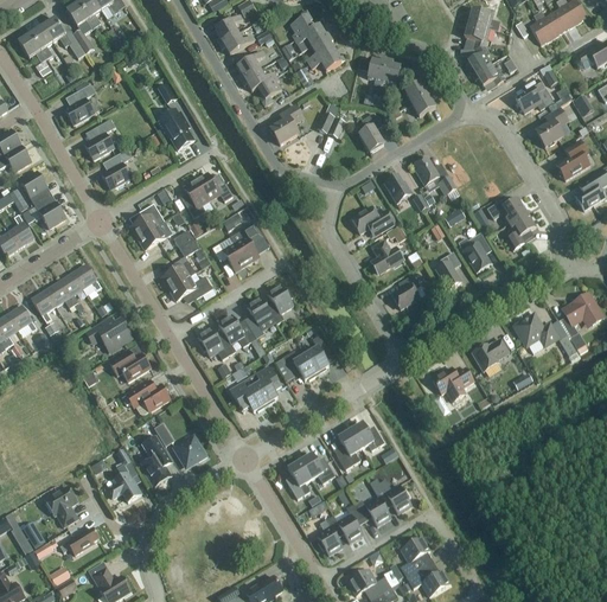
[(80,0),(78,1),(95,26),(101,23),(95,14),(101,10),(95,0),(80,0)]
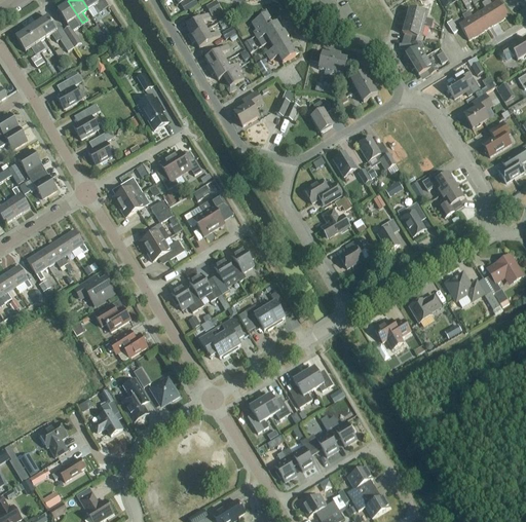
[(82,0),(87,8),(88,8),(92,14),(98,11),(98,12),(103,9),(98,2),(99,2),(97,0),(82,0)]
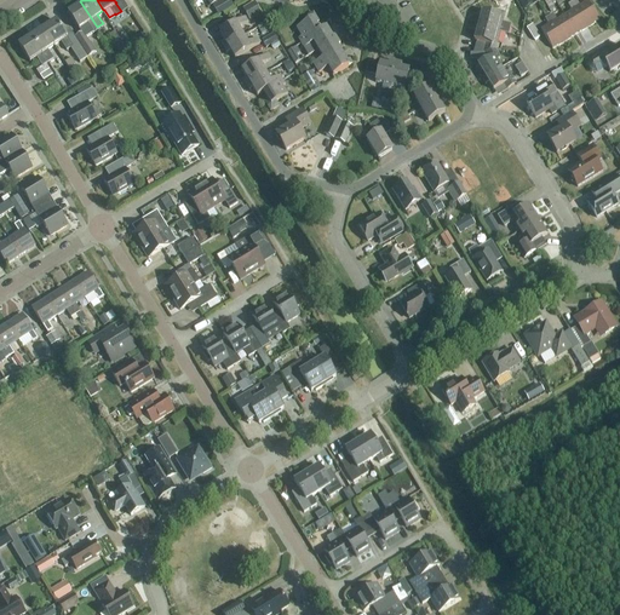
[(234,3),(233,0),(216,0),(212,3),(219,12),(234,3)]
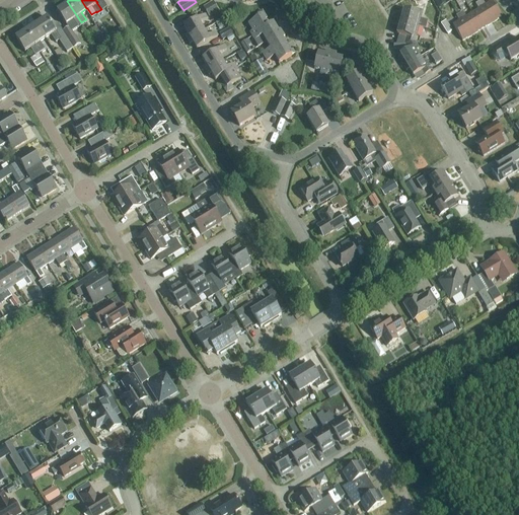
[(210,0),(203,4),(209,13),(219,7),(214,0),(210,0)]
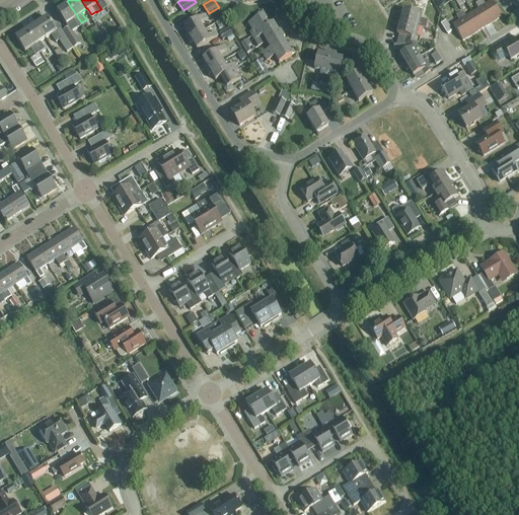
[(483,25),(492,19),(479,0),(475,0),(478,6),(472,9),(483,25)]
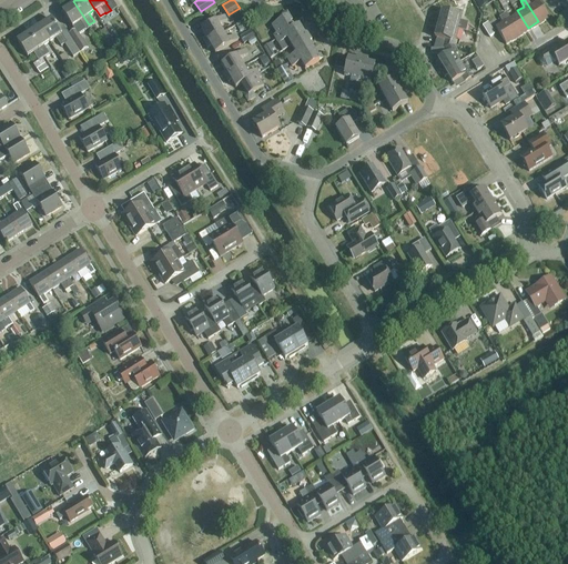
[(525,0),(538,21),(549,14),(539,0),(535,0),(531,2),(530,0),(525,0)]
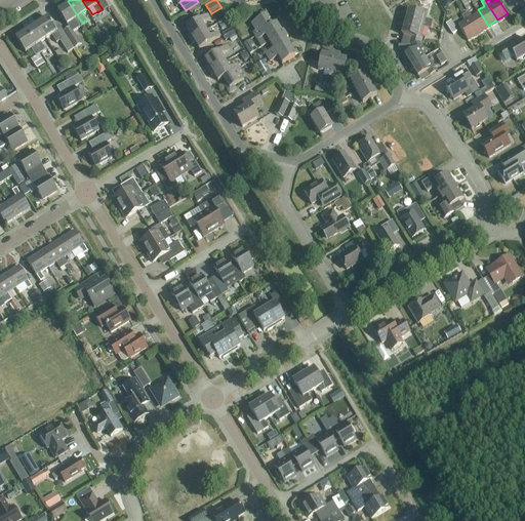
[(68,1),(57,7),(67,23),(73,18),(77,26),(82,23),(68,1)]
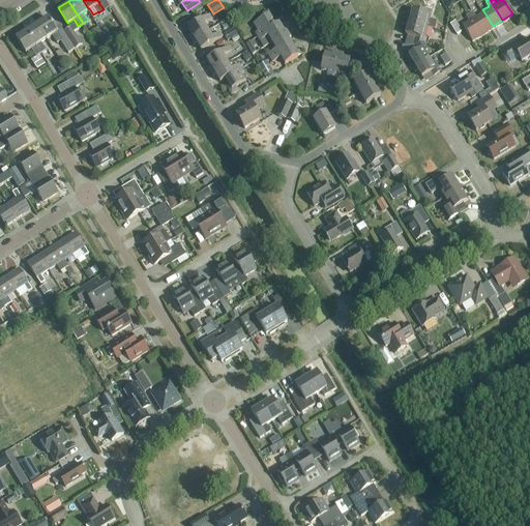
[(428,25),(435,27),(437,19),(430,17),(432,8),(423,6),(422,10),(412,7),(410,16),(407,15),(406,19),(428,25)]
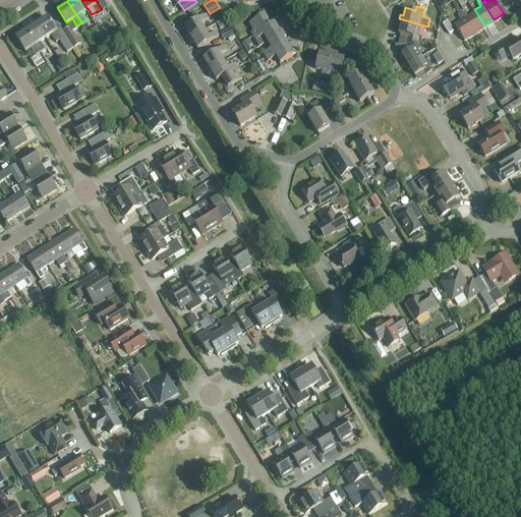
[(250,30),(253,34),(269,23),(266,17),(268,15),(264,8),(256,12),(258,15),(249,21),(253,29),(250,30)]
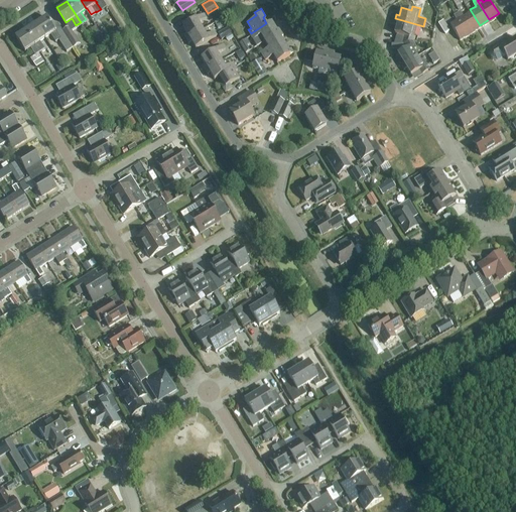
[(461,8),(457,10),(470,31),(480,25),(470,9),(464,13),(461,8)]
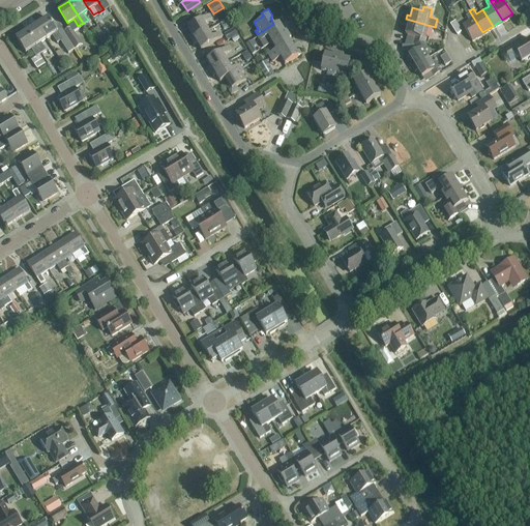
[(472,38),(482,32),(469,10),(466,12),(469,18),(463,22),(472,38)]
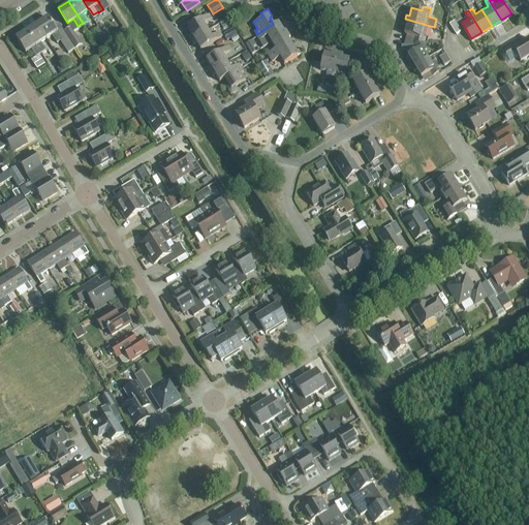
[(188,33),(191,37),(208,28),(204,21),(211,17),(209,12),(187,25),(191,32),(188,33)]
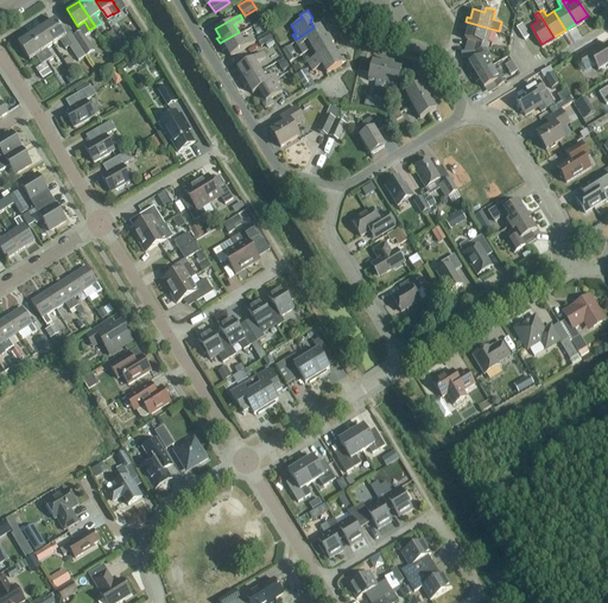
[(65,46),(69,44),(78,58),(86,52),(74,33),(68,38),(65,33),(55,17),(43,25),(54,42),(59,37),(65,46)]
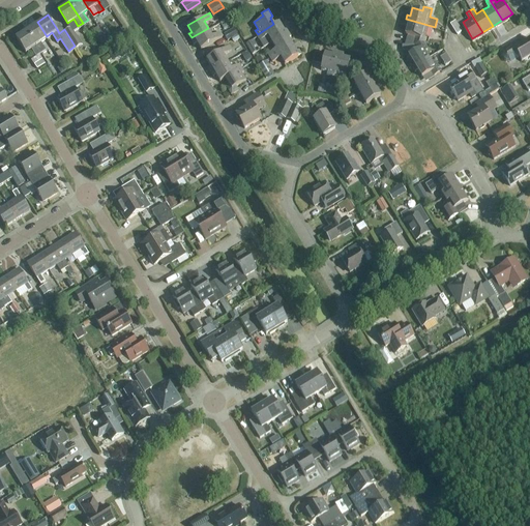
[(454,18),(449,21),(457,31),(462,28),(454,18)]
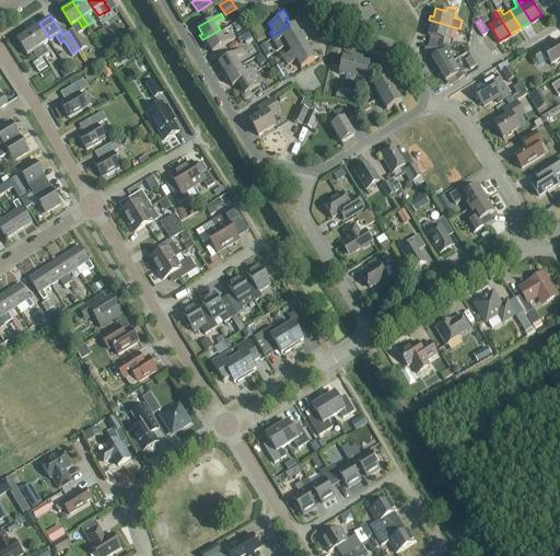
[(452,26),(429,20),(428,25),(431,25),(429,34),(431,34),(428,44),(438,45),(447,43),(452,26)]
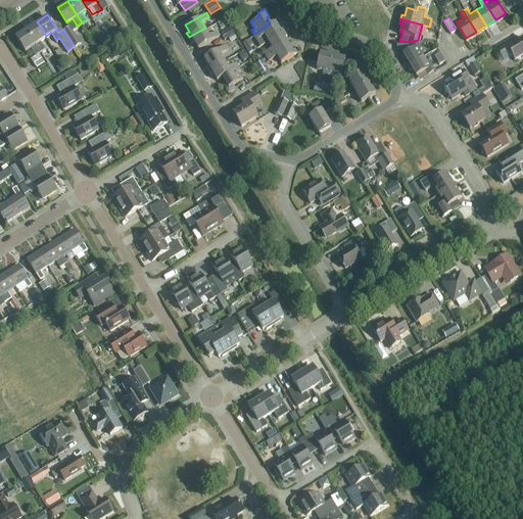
[(270,24),(254,34),(260,44),(269,39),(276,35),(284,30),(282,26),(279,28),(275,20),(270,24)]
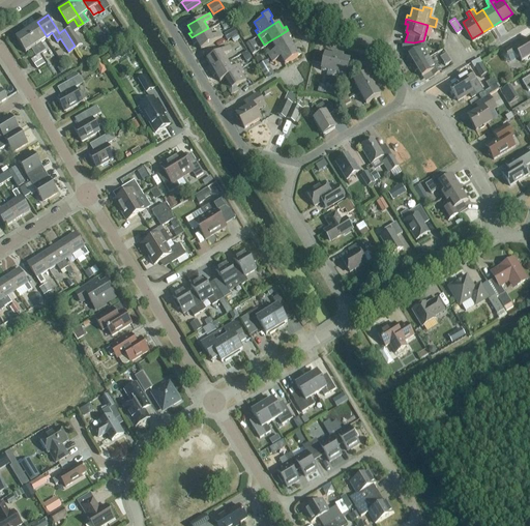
[(40,39),(47,36),(37,22),(27,28),(40,51),(46,48),(40,39)]
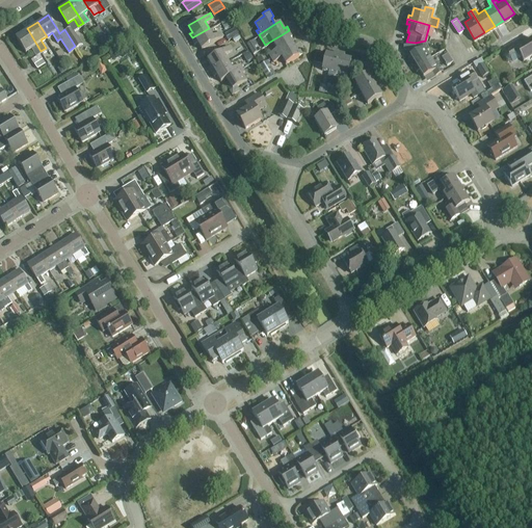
[(99,23),(94,26),(102,40),(107,36),(99,23)]
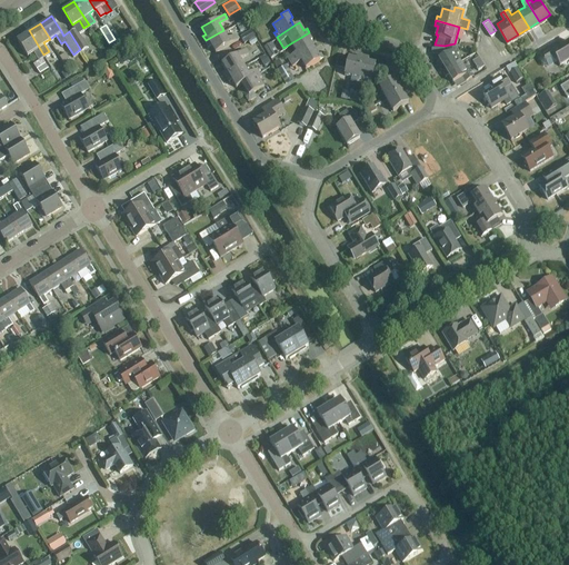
[(69,31),(80,49),(88,45),(76,27),(75,28),(69,31)]
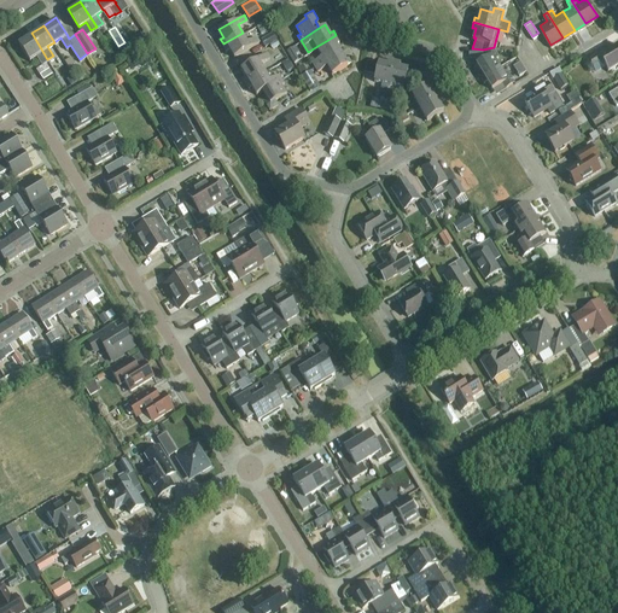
[(272,30),(261,36),(266,44),(269,41),(277,38),(272,30)]
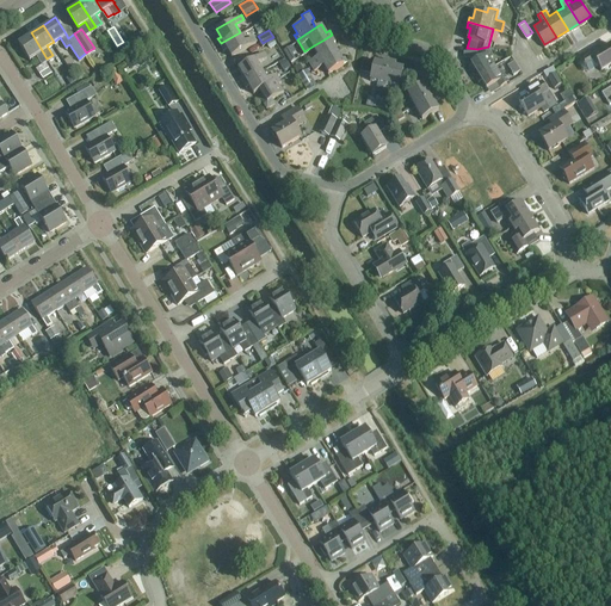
[(47,59),(31,32),(18,41),(30,57),(36,54),(42,62),(36,66),(39,70),(43,76),(53,70),(45,60),(47,59)]
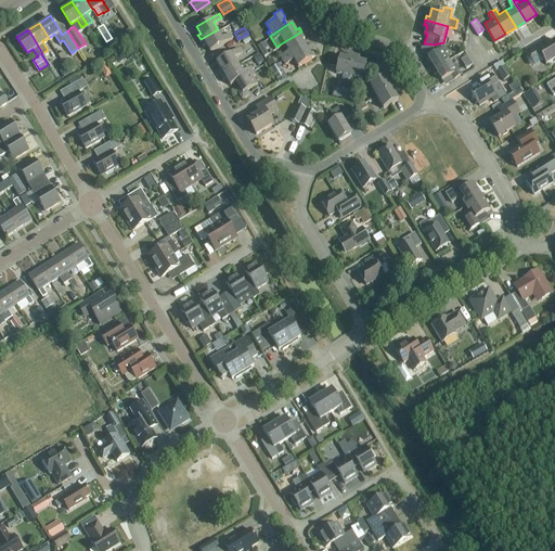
[(222,37),(218,29),(201,39),(203,43),(206,41),(210,49),(232,35),(230,31),(222,37)]
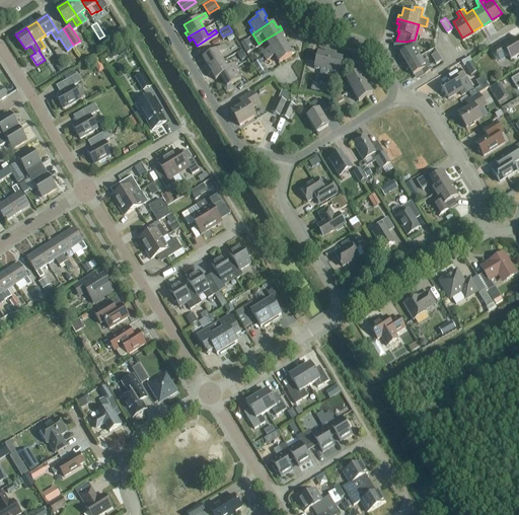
[(282,29),(274,34),(267,39),(270,46),(263,50),(265,54),(286,42),(282,35),(285,33),(282,29)]
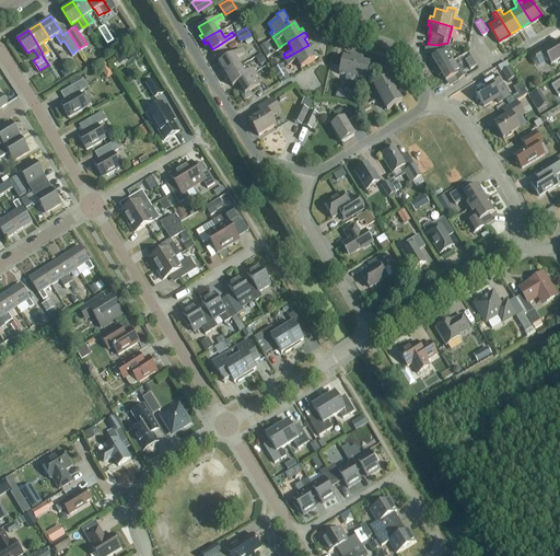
[(539,60),(547,56),(550,62),(559,56),(559,38),(548,46),(546,42),(533,49),(539,60)]
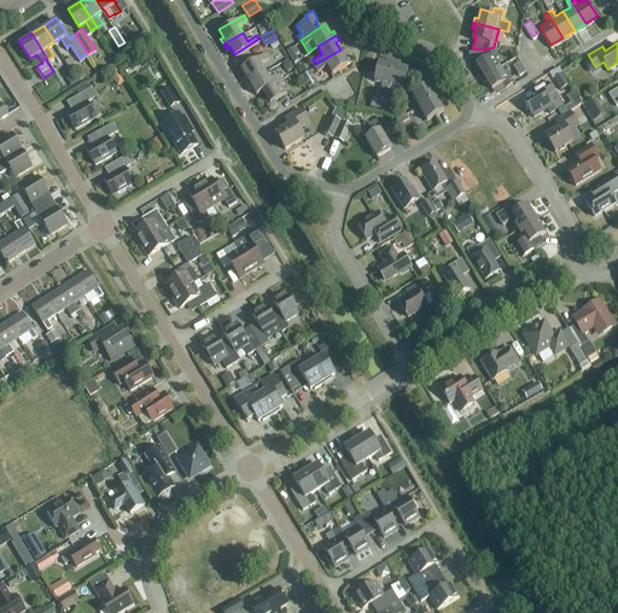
[(478,71),(482,76),(500,65),(495,57),(499,56),(494,47),(483,50),(487,56),(477,62),(482,70),(478,71)]
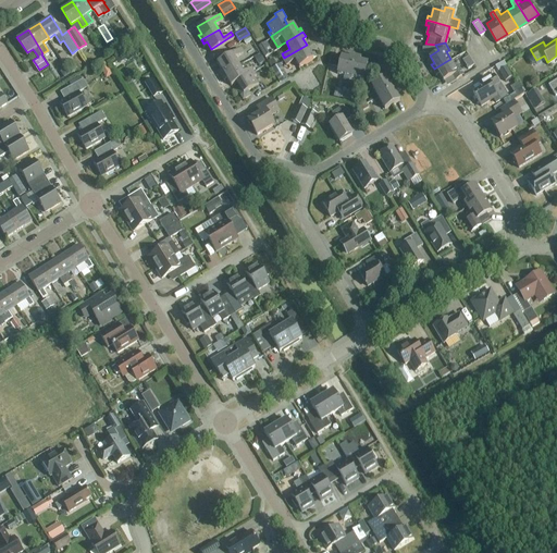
[(311,51),(307,45),(284,58),(280,61),(282,64),(286,62),(295,57),(299,64),(317,54),(313,50),(311,51)]
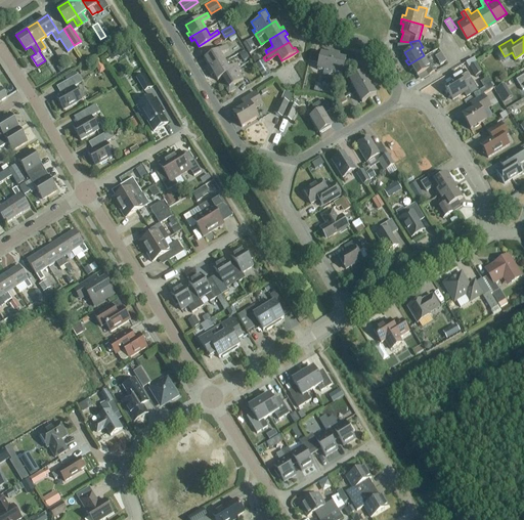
[(206,65),(208,69),(224,59),(220,53),(228,48),(226,44),(205,56),(209,63),(206,65)]
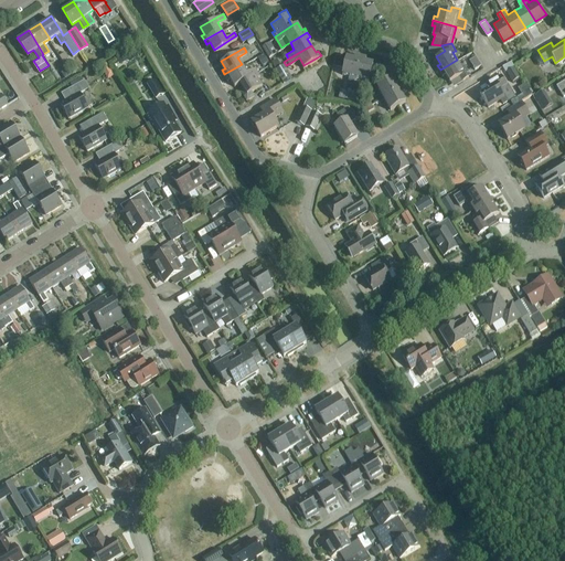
[(128,57),(124,50),(116,54),(120,62),(128,57)]
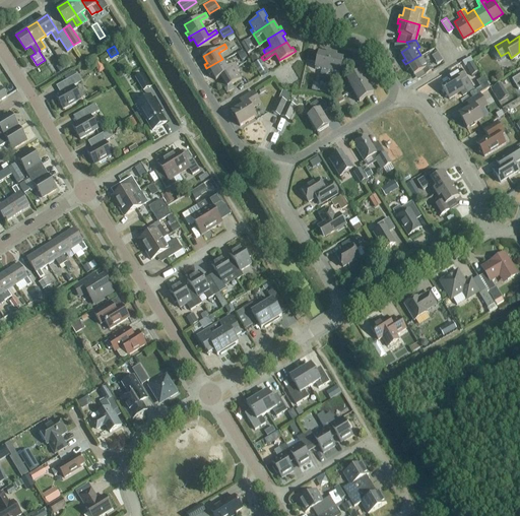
[(315,66),(327,70),(332,50),(327,49),(326,52),(318,51),(315,66)]
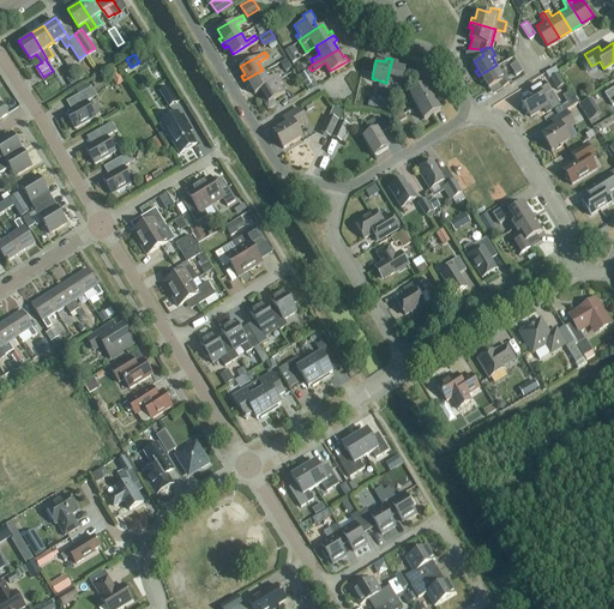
[(392,59),(386,83),(401,85),(405,66),(397,65),(398,61),(392,59)]
